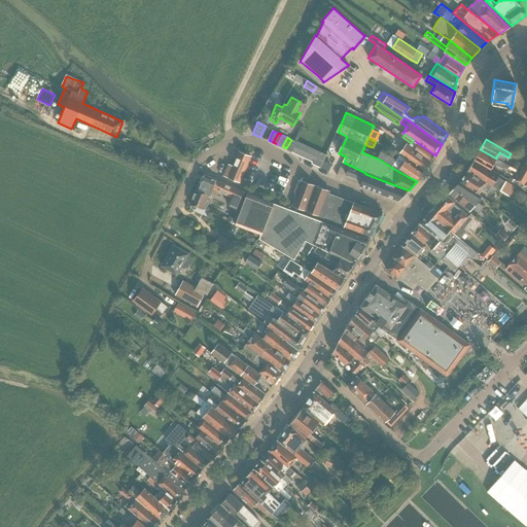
[(291,151),(296,142),(291,140),(286,148),(291,151)]
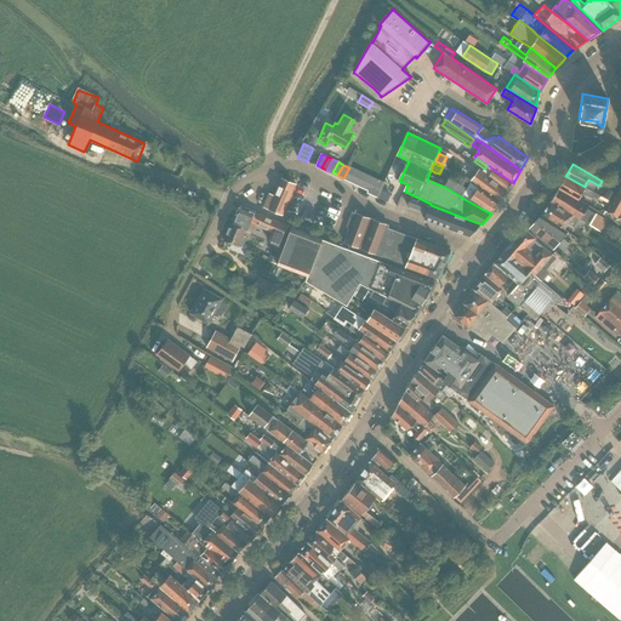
[(488,165),(484,169),(483,171),(508,191),(513,183),(496,171),(488,165)]
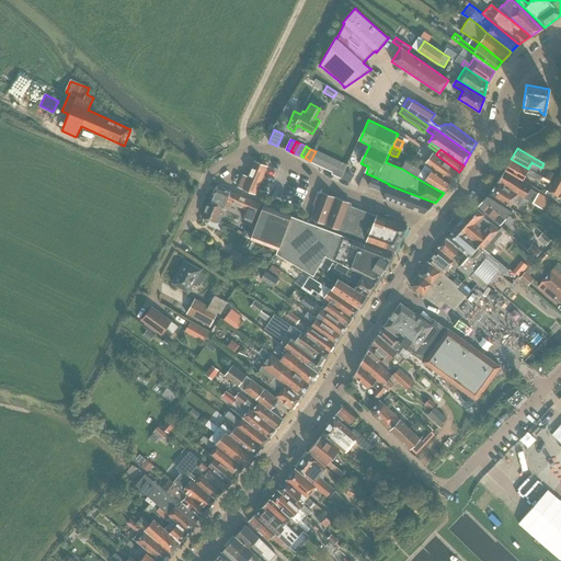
[(316,151),(310,161),(316,164),(321,152),(316,150),(316,151)]
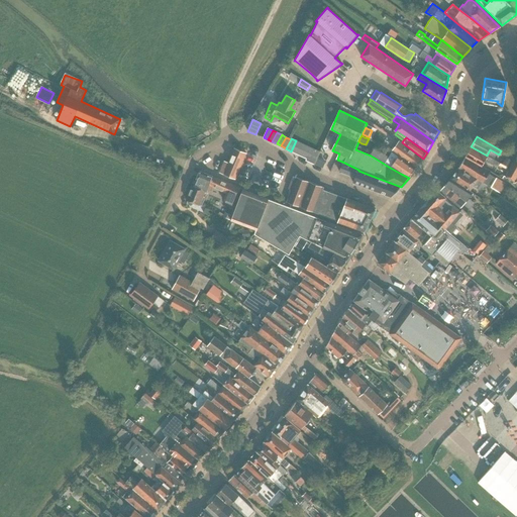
[(296,153),(301,143),(296,140),(291,151),(296,153)]
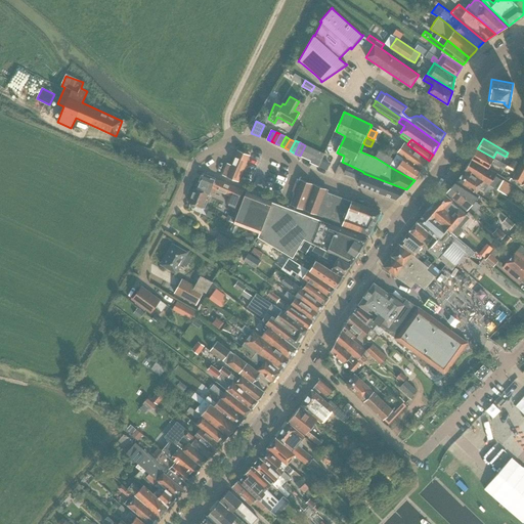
[(429,161),(407,144),(405,142),(397,154),(403,159),(422,170),(424,168),(429,161)]
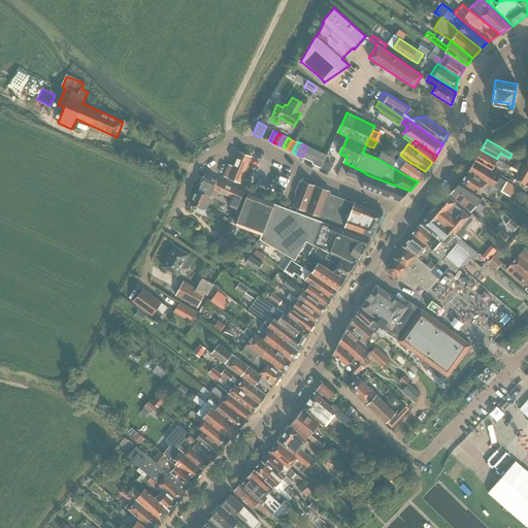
[(307,160),(312,149),(307,146),(302,157),(307,160)]
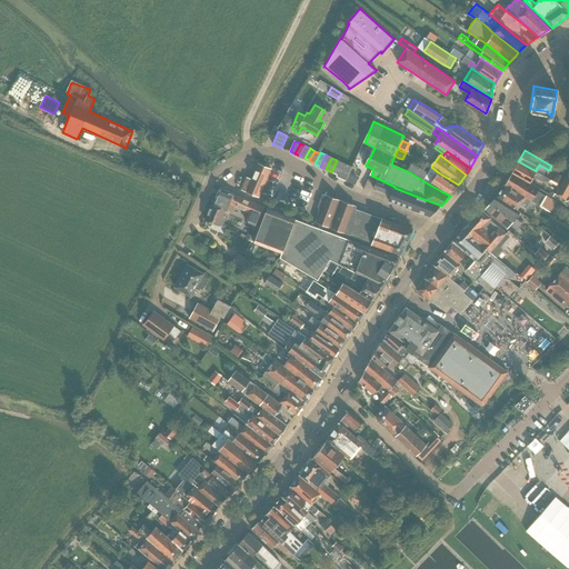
[(337,175),(342,162),(337,160),(331,172),(337,175)]
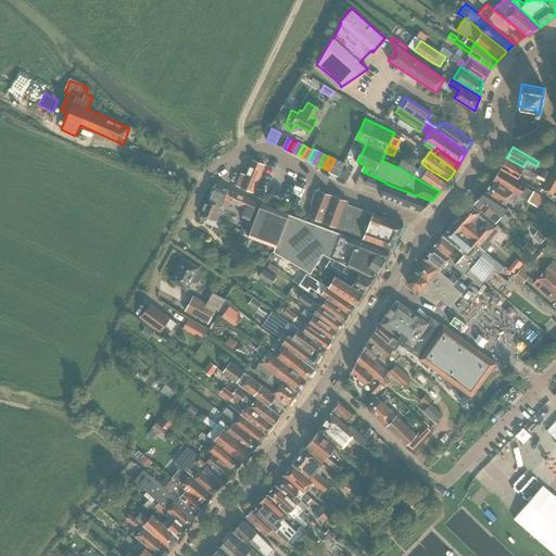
[(536,175),(523,167),(506,158),(501,168),(504,171),(518,178),(521,173),(525,174),(523,174),(533,180),(536,175)]
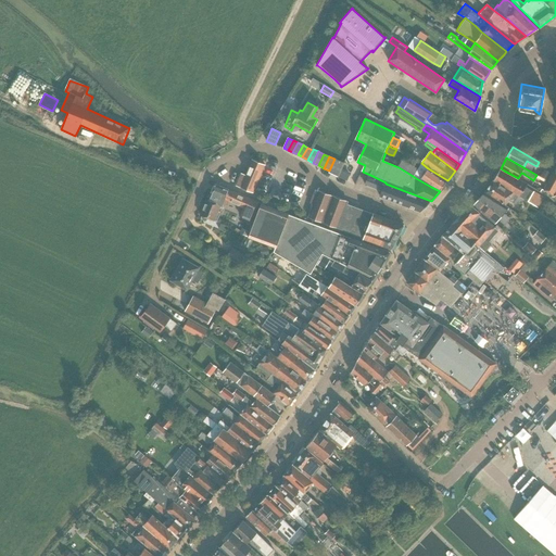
[(240,187),(253,192),(265,165),(252,159),(245,175),(241,173),(237,185),(240,187)]
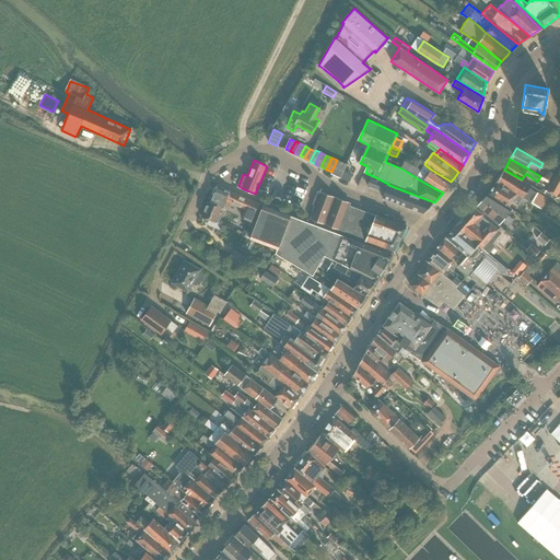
[(340,178),(347,164),(337,160),(331,172),(331,173),(340,178)]
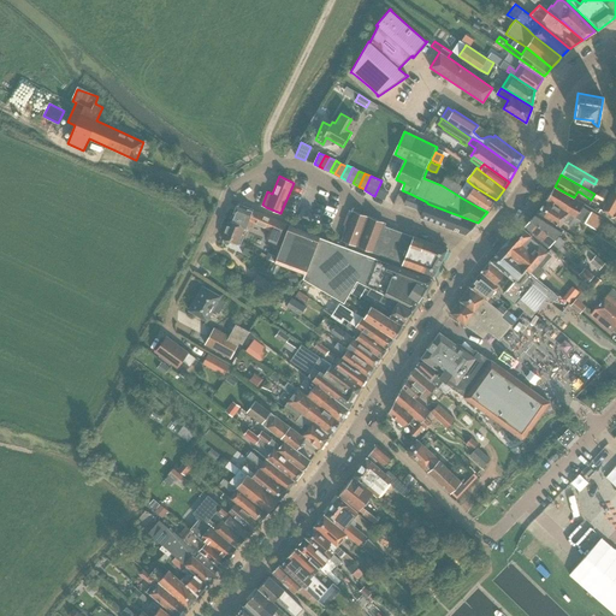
[(446,177),(442,185),(457,195),(461,197),(462,196),(466,199),(467,199),(479,206),(478,207),(487,212),(495,202),(496,200),(474,187),(467,183),(463,188),(446,177)]
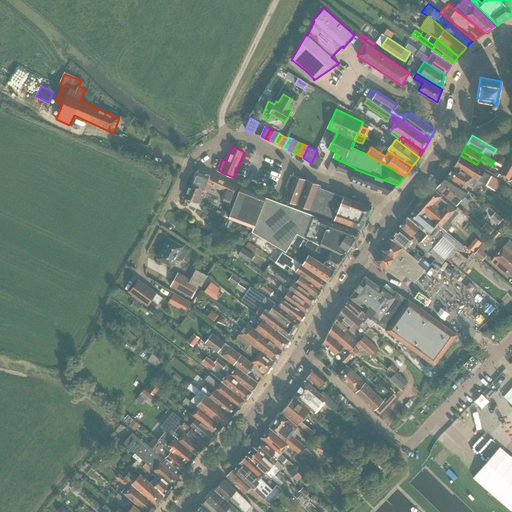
[(461,155),(454,167),(479,181),(486,169),(477,164),(464,157),(461,155)]
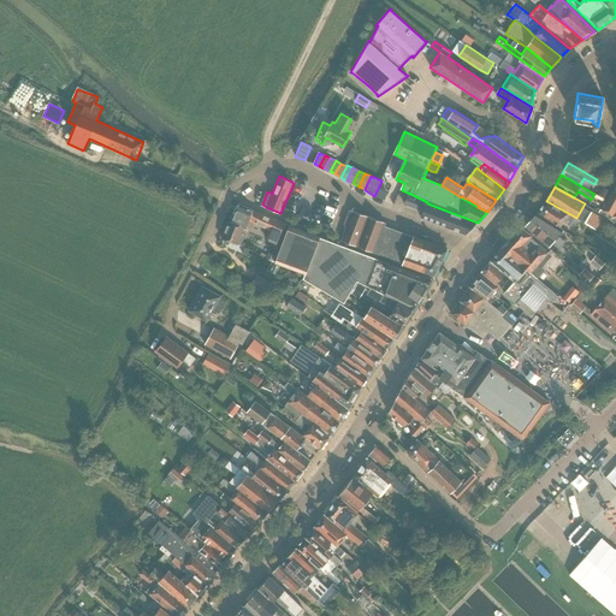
[(609,191),(603,188),(598,196),(605,199),(609,191)]
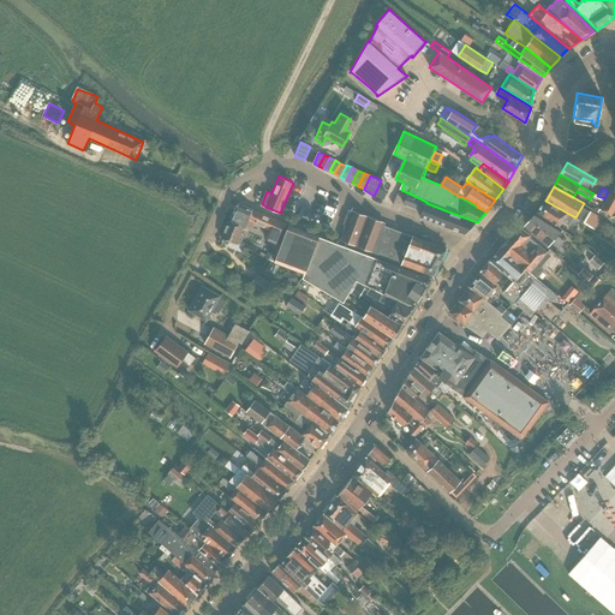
[(614,208),(614,187),(601,210),(610,215),(611,216),(614,208)]
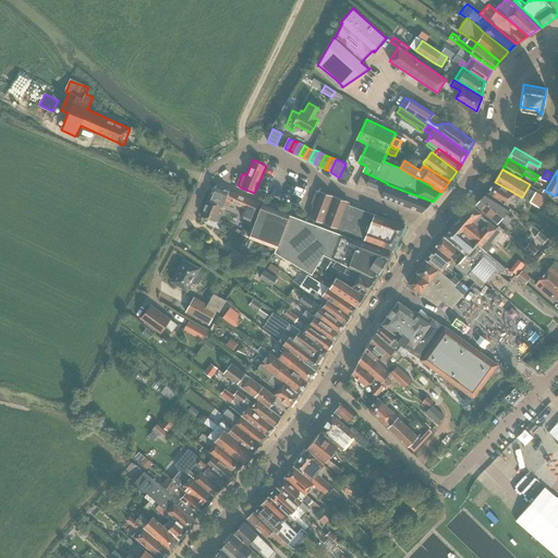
[(387,183),(372,176),(371,177),(370,176),(365,185),(384,192),(381,196),(423,213),(429,205),(433,202),(410,193),(407,192),(387,184),(387,183)]
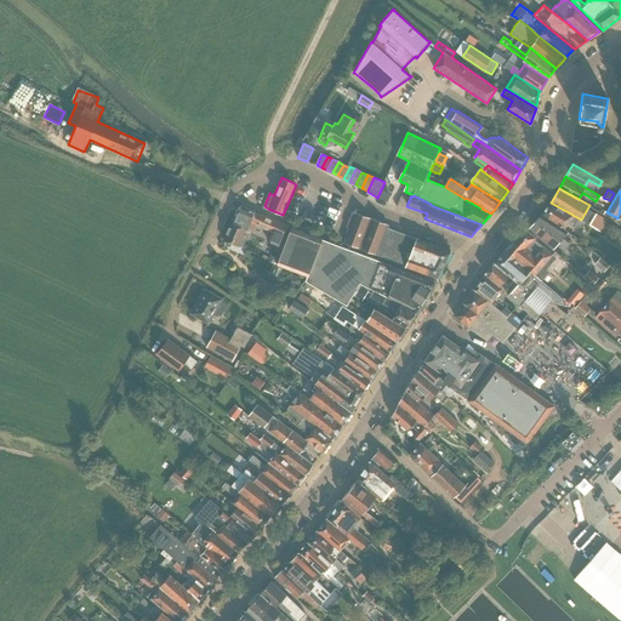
[(585,222),(581,220),(551,203),(541,215),(564,229),(568,223),(576,228),(579,224),(582,227),(585,222)]
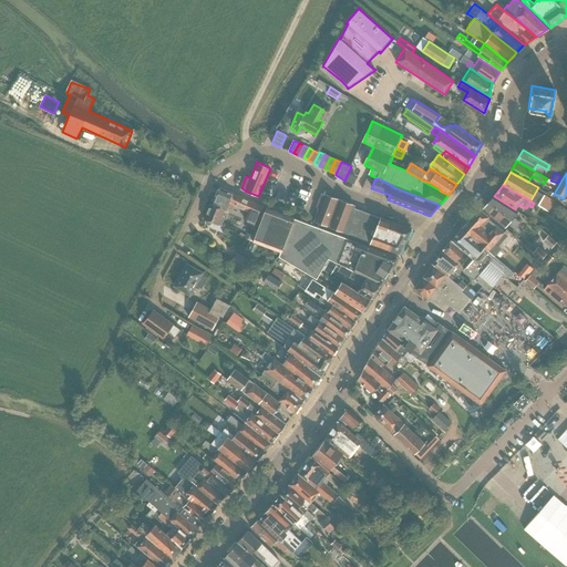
[(226,208),(229,203),(228,203),(233,193),(218,187),(212,204),(213,204),(212,205),(209,204),(204,219),(220,226),(227,209),(226,208)]
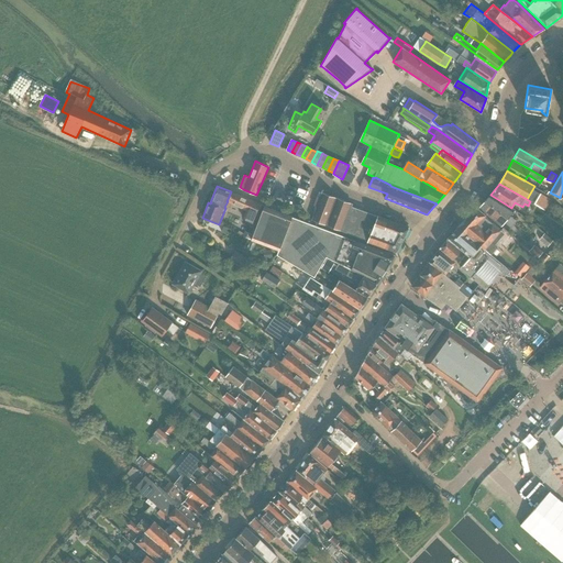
[(227,201),(228,201),(246,209),(243,219),(254,223),(262,205),(231,191),(227,201)]
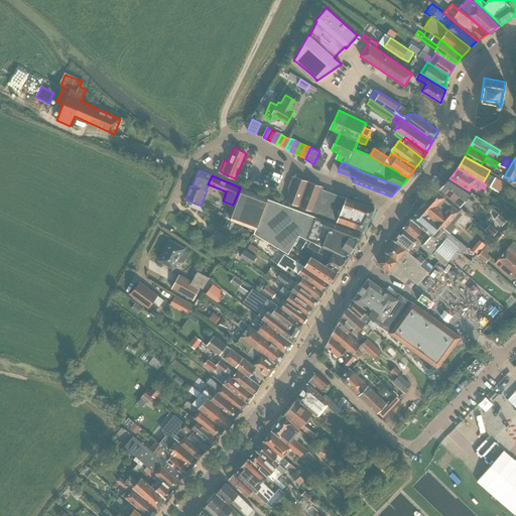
[(313,212),(321,189),(323,186),(295,176),(285,202),(313,212)]
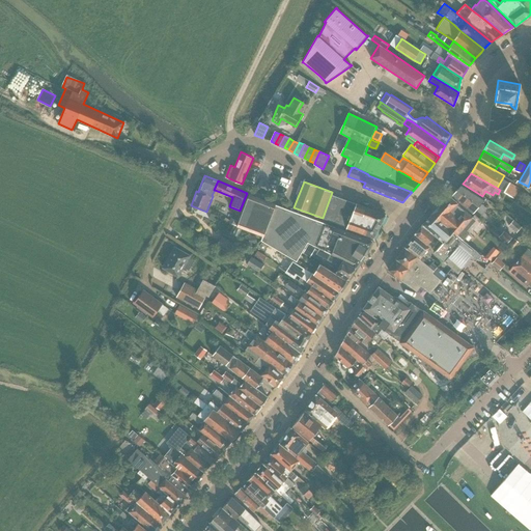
[(512,198),(519,189),(510,183),(504,193),(512,198)]
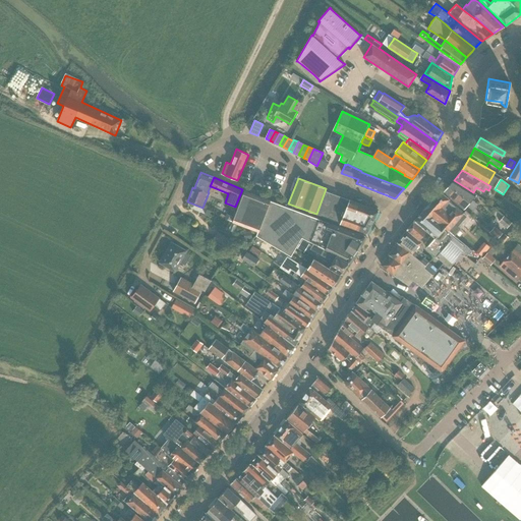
[(475,194),(473,192),(454,180),(448,186),(470,203),(469,203),(471,204),(473,204),(476,206),(477,205),(472,199),(475,194)]
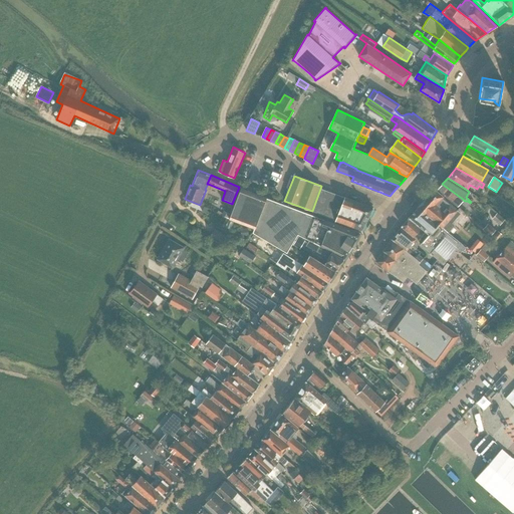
[(464,200),(442,184),(438,190),(458,207),(462,202),(463,203),(462,204),(466,208),(470,203),(467,201),(465,201),(463,200),(464,200)]
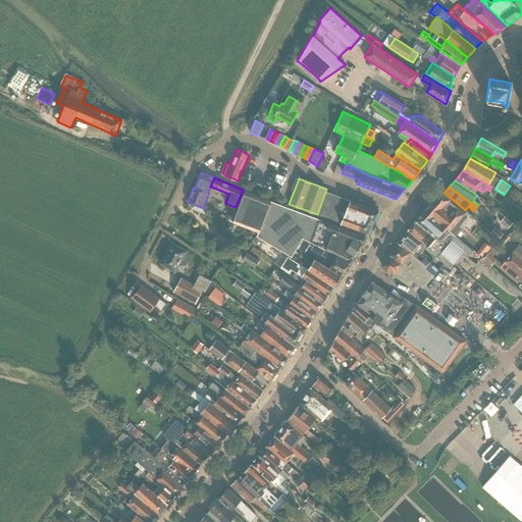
[(365,238),(305,215),(245,192),(232,222),(258,232),(256,237),(273,247),(281,252),(292,258),(303,240),(326,250),(325,252),(350,263),(353,257),(357,251),(359,248),(365,238)]
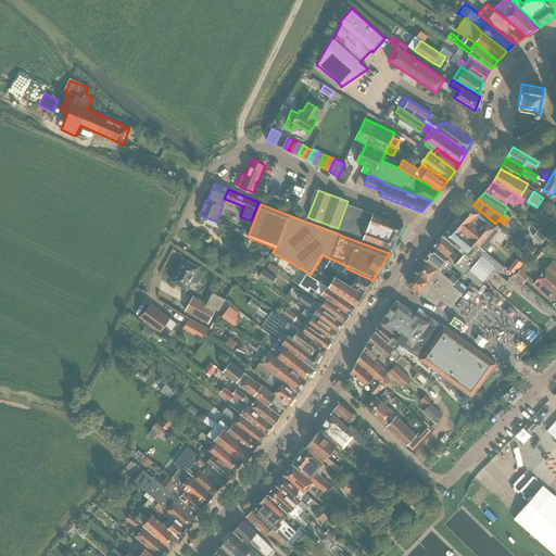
[(346,204),(338,228),(363,238),(391,249),(404,225),(373,213),(373,214),(346,204)]
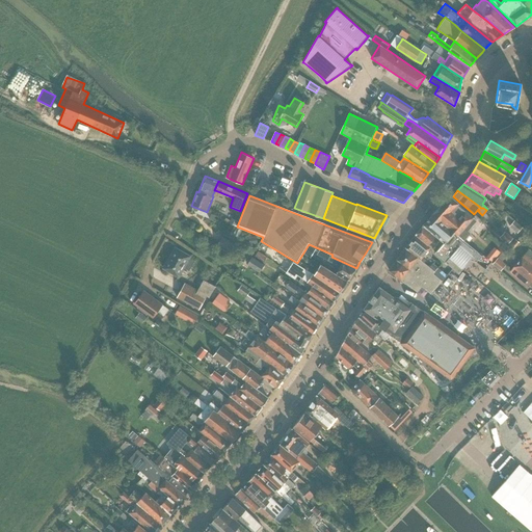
[(442,204),(432,214),(463,240),(470,233),(464,228),(473,217),(457,205),(459,203),(451,195),(442,204)]
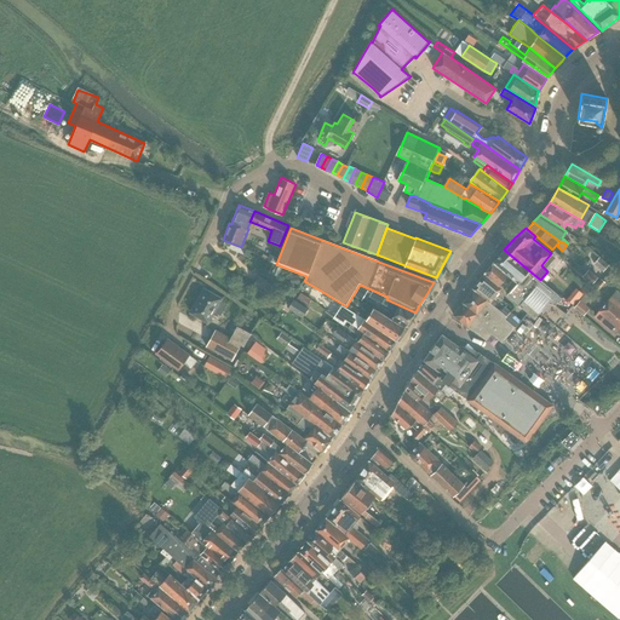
[(494,263),(507,275),(516,282),(506,296),(534,319),(540,311),(524,298),(530,293),(529,292),(533,287),(552,303),(558,296),(540,280),(504,250),(494,263)]
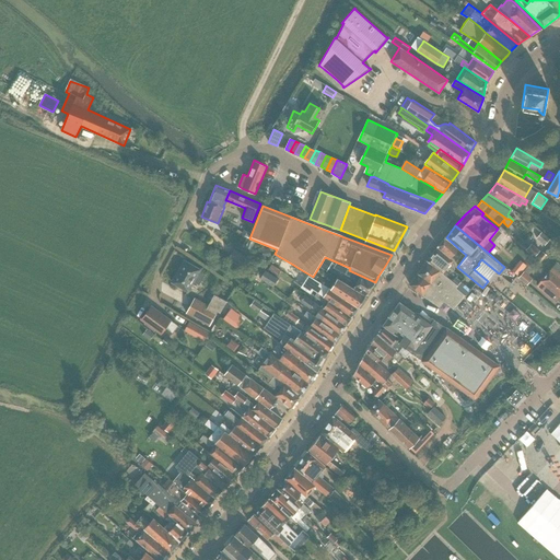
[(252,232),(243,229),(241,234),(248,237),(252,232)]
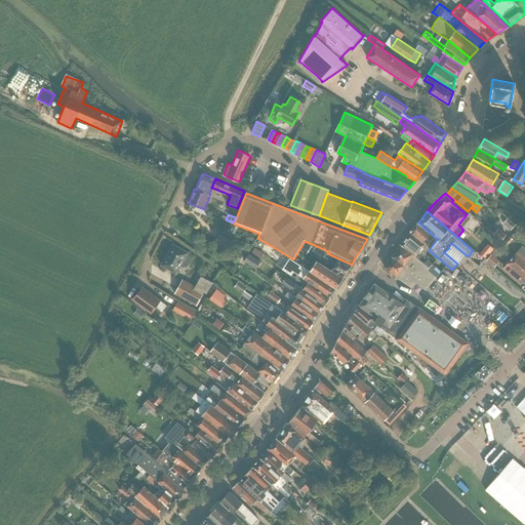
[(515,224),(508,217),(502,224),(510,230),(515,224)]
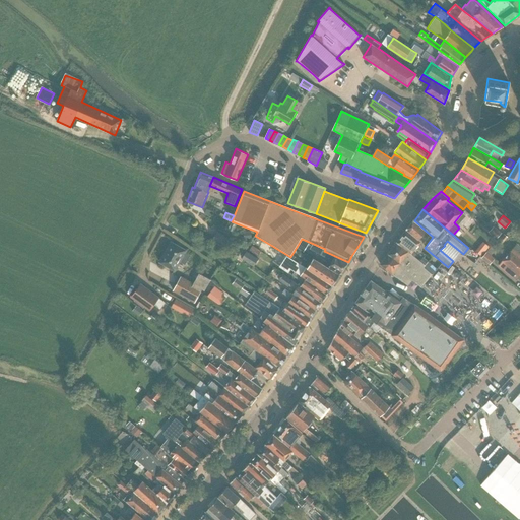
[(418,240),(426,231),(414,220),(406,230),(418,240)]
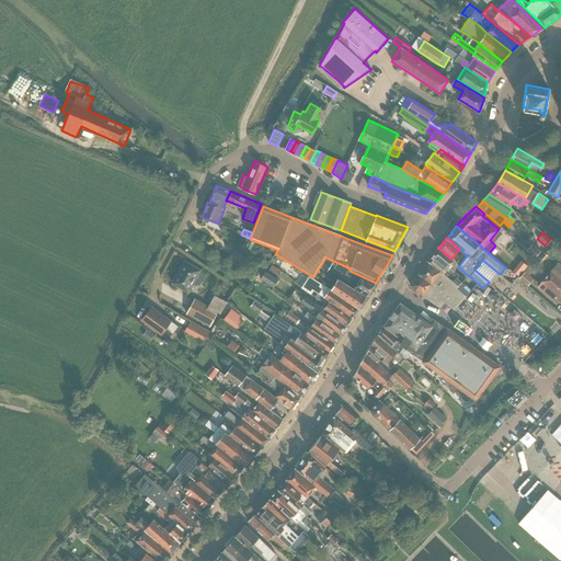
[(540,251),(533,243),(528,249),(536,256),(540,251)]
